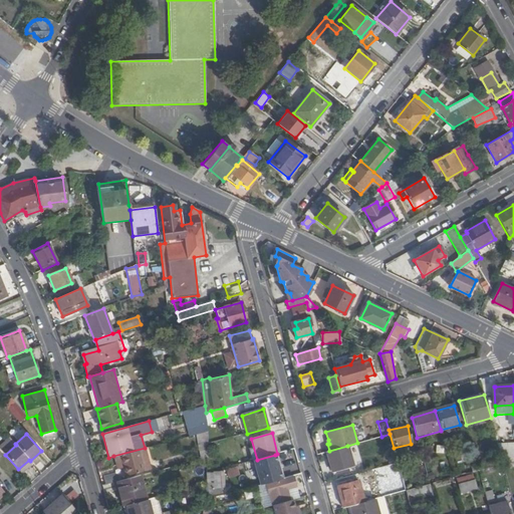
[(8,436),(0,442),(0,448),(5,455),(16,445),(15,444),(8,436)]
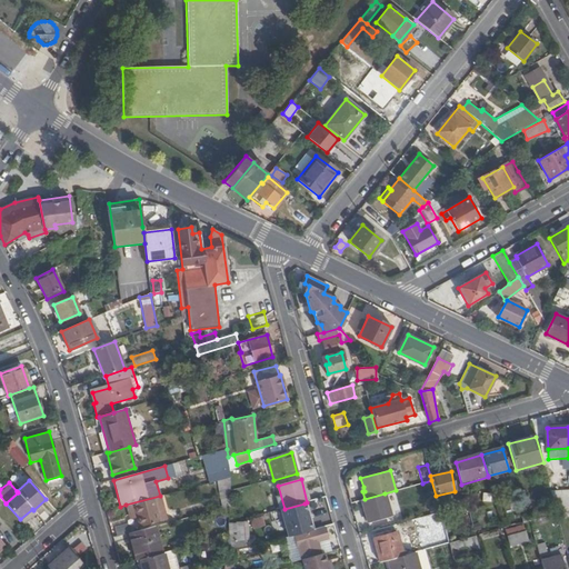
[(568,490),(557,491),(559,513),(568,510),(568,490)]
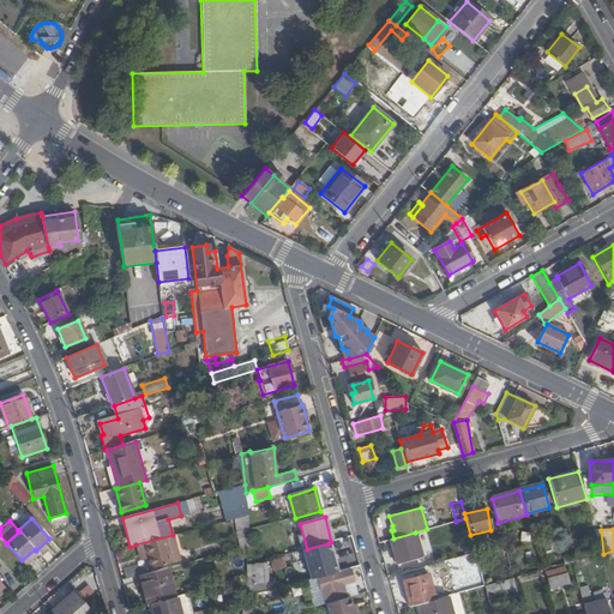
[(422,558),(415,533),(393,539),(390,540),(396,565),(422,558)]
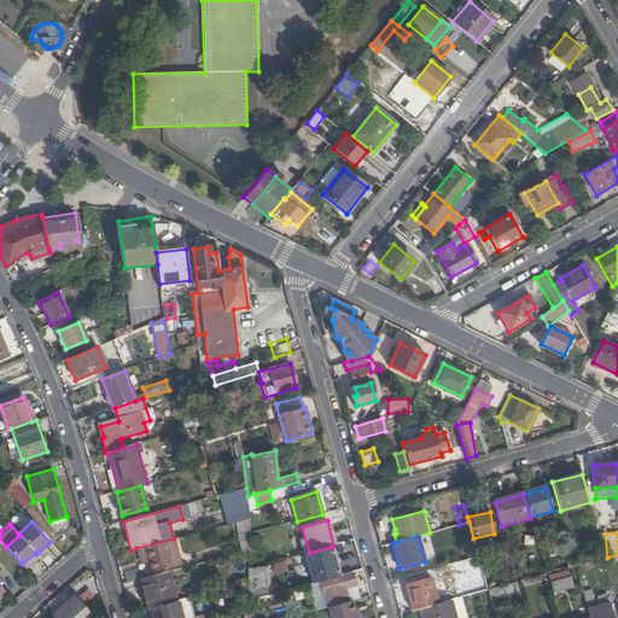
[(181,564),(174,538),(136,548),(141,565),(149,563),(151,575),(173,569),(172,566),(181,564)]
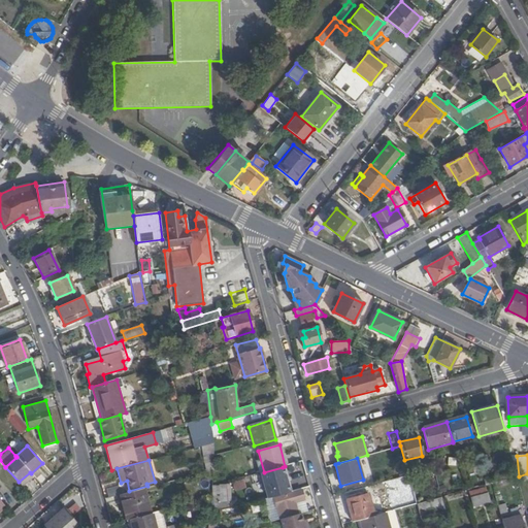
[(267,498),(289,492),(283,467),(264,472),(261,473),(267,498)]
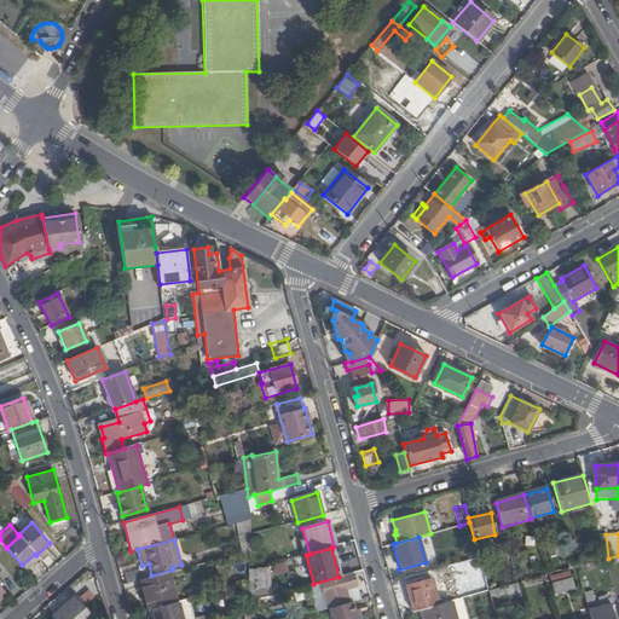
[(259,568),(249,571),(248,582),(246,602),(264,597),(259,568)]
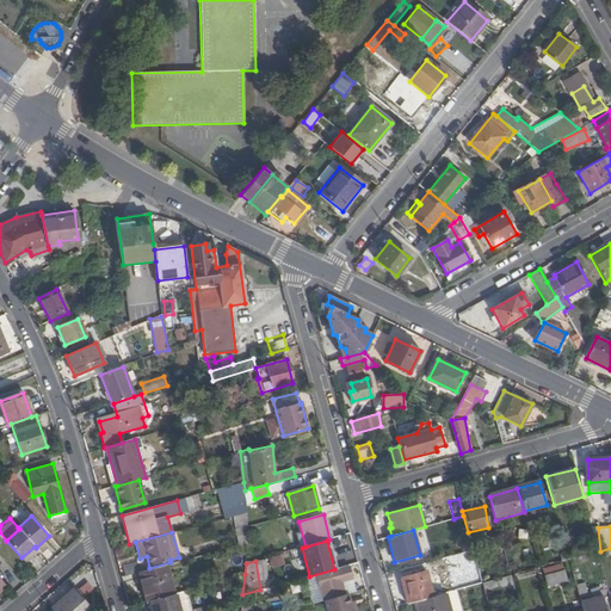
[(123,566),(127,576),(139,573),(141,572),(137,562),(123,566)]
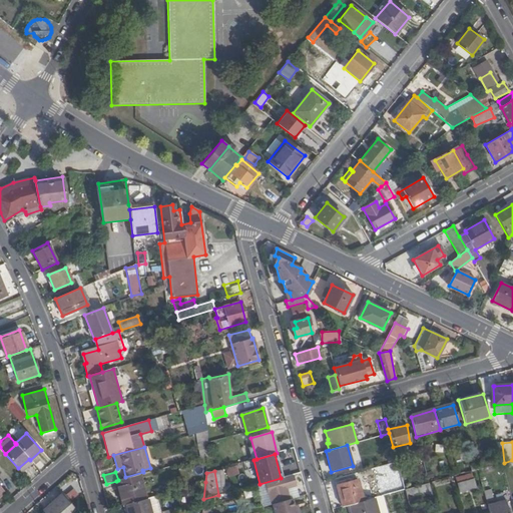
[(145,499),(139,475),(118,480),(116,481),(122,505),(125,504),(145,499)]
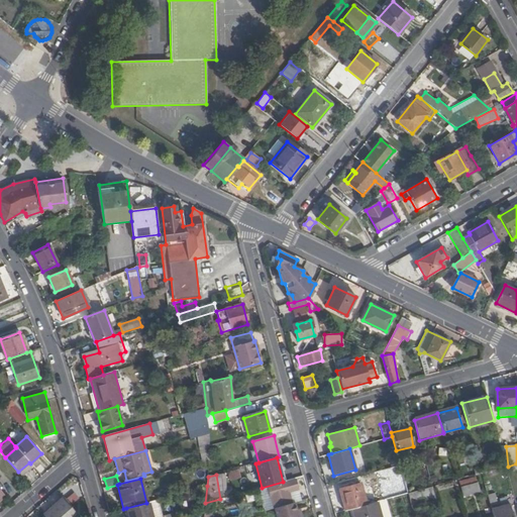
[(288,492),(297,490),(294,479),(283,482),(262,488),(259,489),(265,510),(274,508),(291,503),(288,492)]
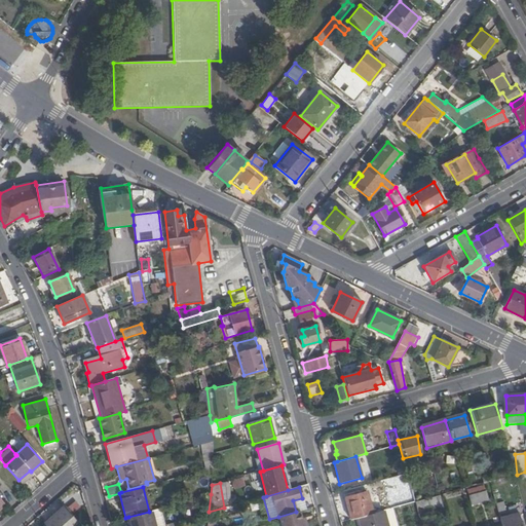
[(345,497),(351,520),(359,518),(372,514),(367,492),(345,497)]
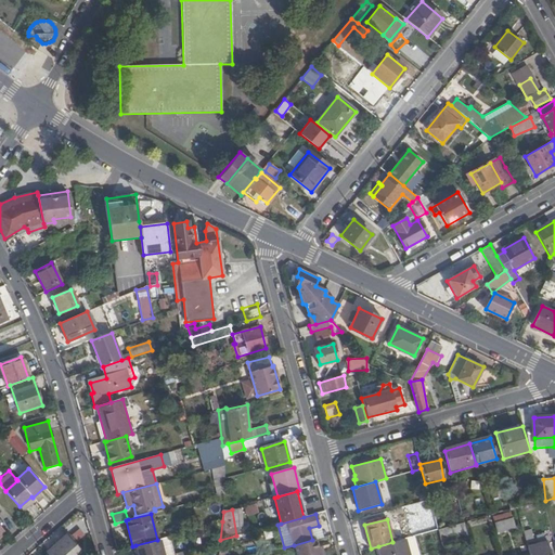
[(442,546),(468,539),(464,523),(438,529),(442,546)]
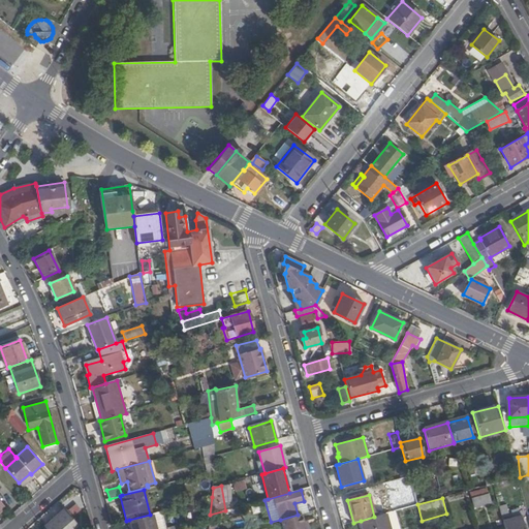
[(307,512),(304,501),(294,503),(298,515),(301,514),(307,512)]
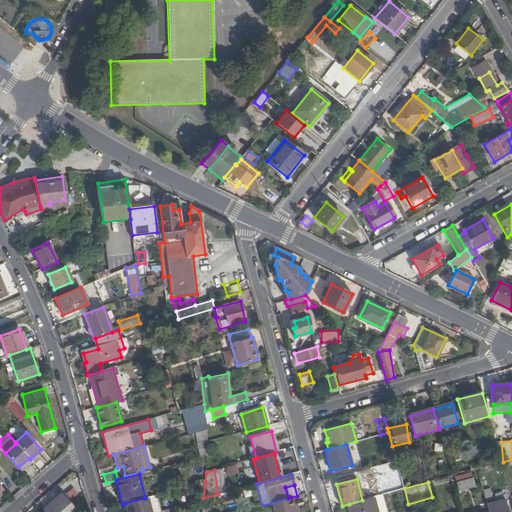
[(62,495),(43,511),(73,511),(67,505),(69,503),(62,495)]
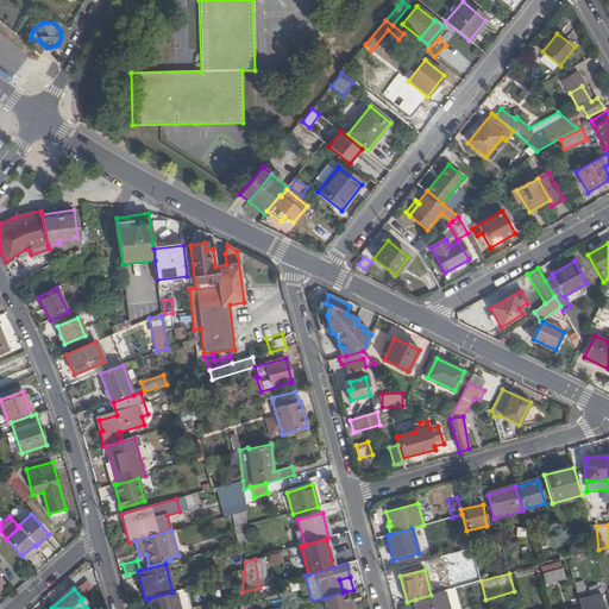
[(190,608),(186,589),(175,591),(179,608),(190,608)]
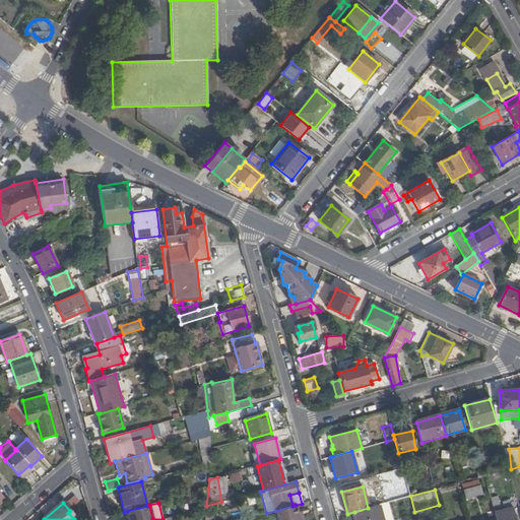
[(127,511),(129,519),(152,519),(149,505),(147,506),(127,511)]
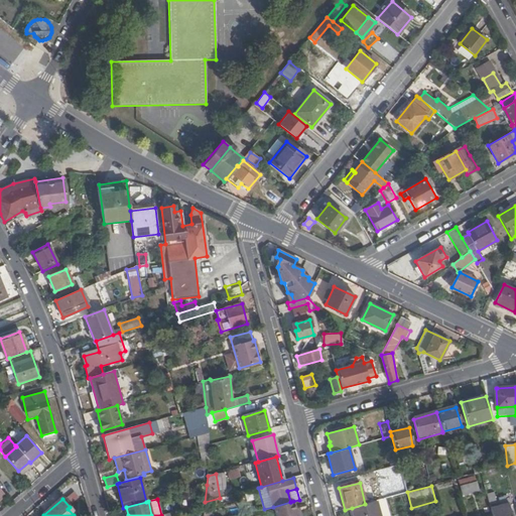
[(296,515),(295,509),(293,501),(290,502),(273,507),(275,515),(296,515)]
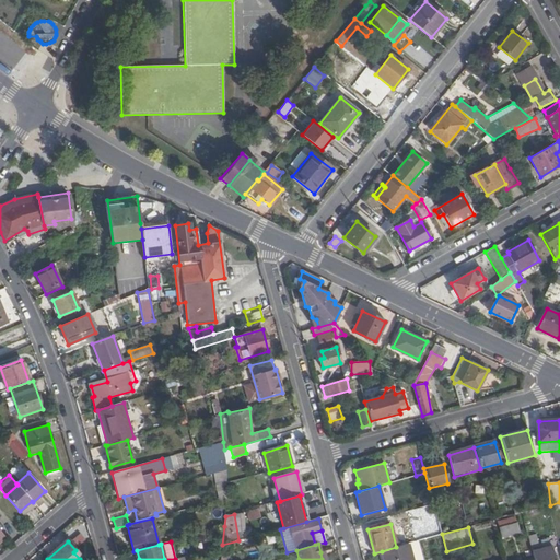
[(412,559),(408,544),(396,547),(382,551),(383,559),(412,559)]
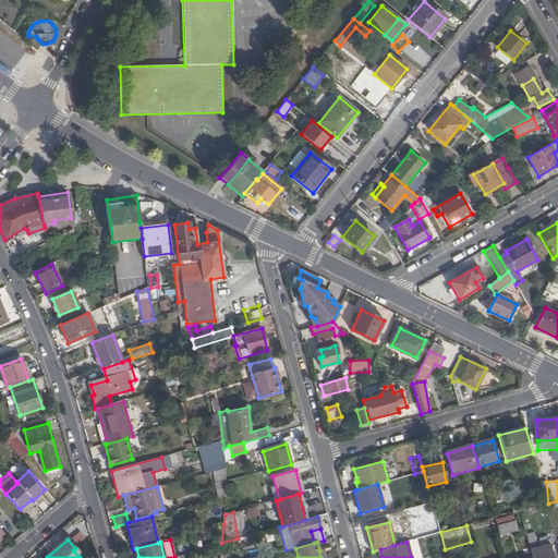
[(553,557),(549,545),(531,550),(532,557),(553,557)]
